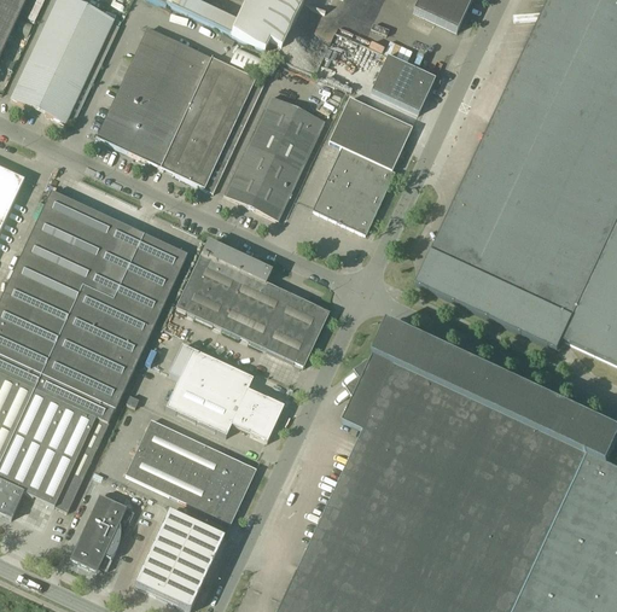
[(0,0),(0,53),(24,0),(0,0)]
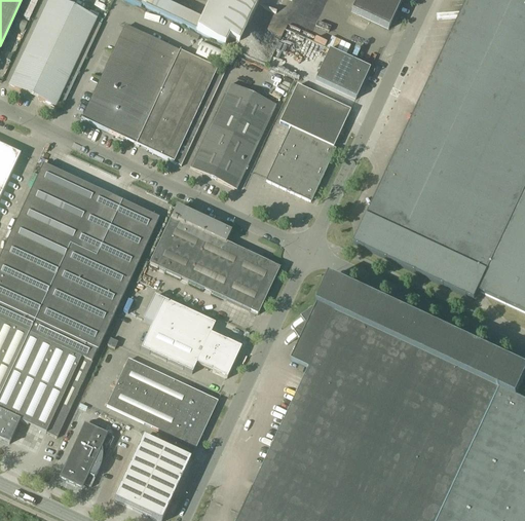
[(47,0),(40,17),(91,42),(102,21),(97,17),(98,16),(63,0),(47,0)]
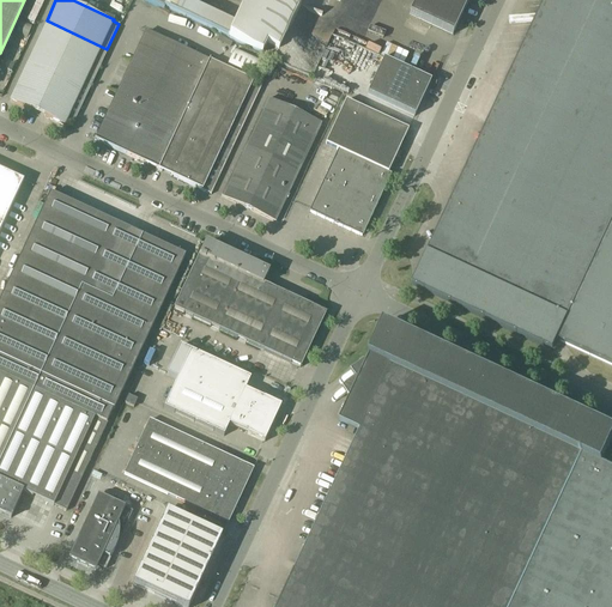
[(244,0),(236,19),(230,32),(264,48),(268,37),(280,43),(300,0),(244,0)]
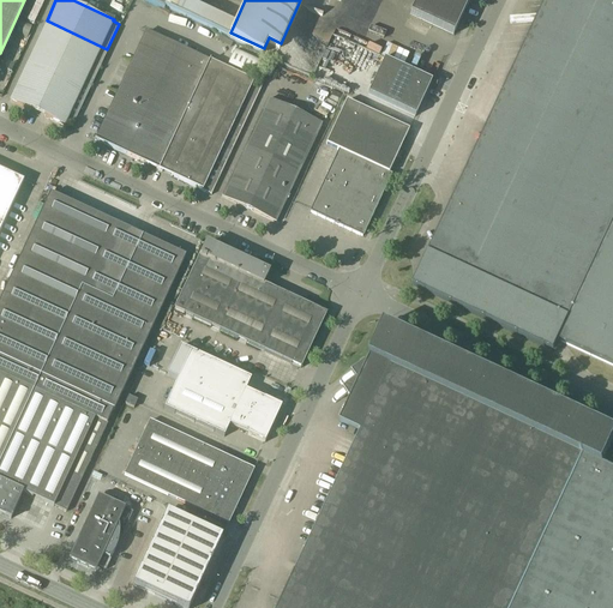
[(455,29),(468,0),(415,0),(412,8),(455,29)]
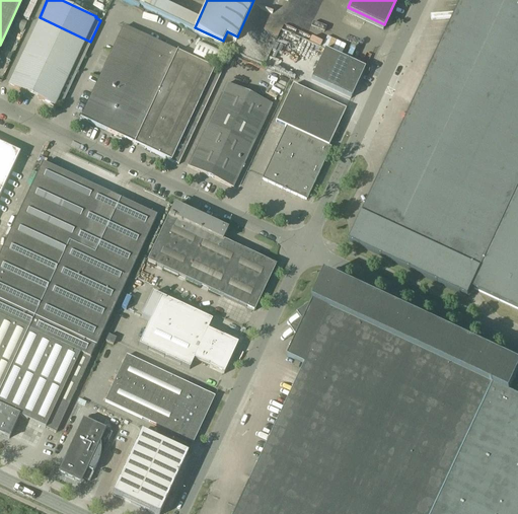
[(354,229),(351,237),(469,293),(469,292),(473,288),(475,286),(477,286),(517,305),(517,0),(461,0),(363,209),(354,229)]
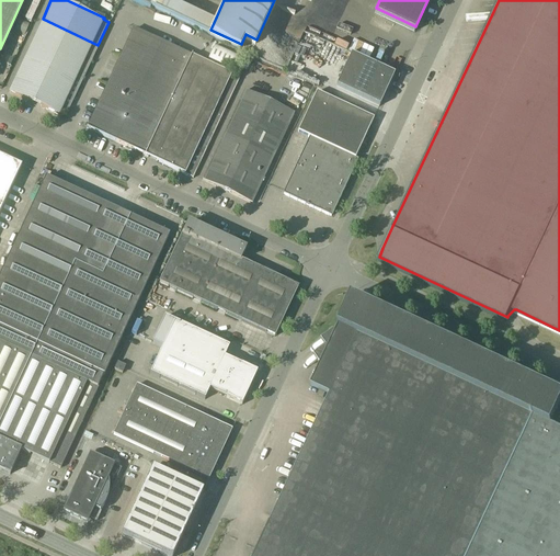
[(43,19),(27,50),(68,69),(67,72),(82,79),(98,45),(43,19)]
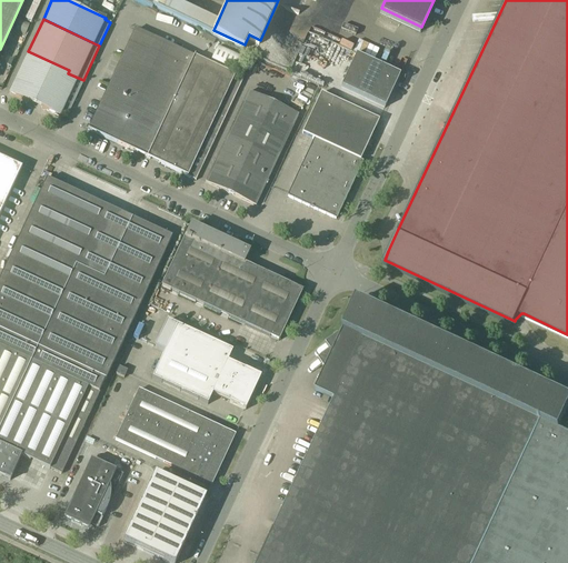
[(122,51),(182,79),(196,51),(195,50),(195,51),(136,23),(122,51)]
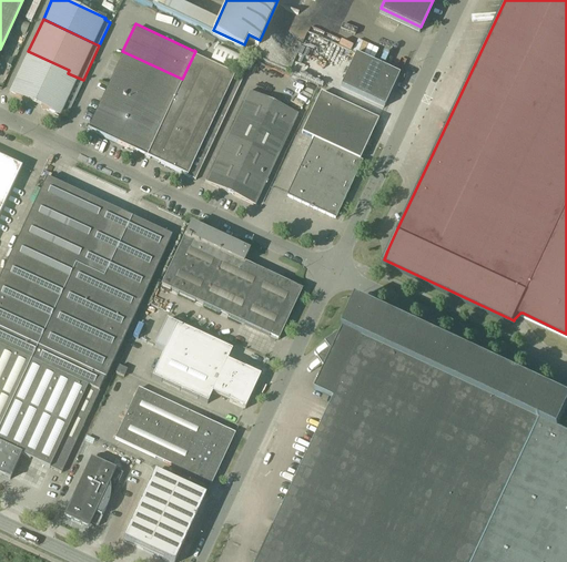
[(219,40),(211,57),(242,70),(250,54),(219,40)]
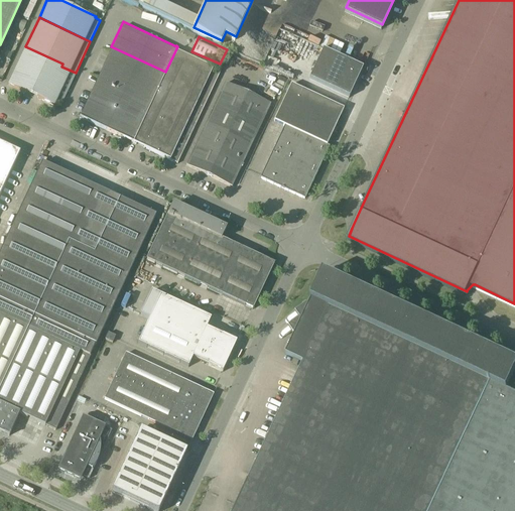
[(364,64),(324,44),(310,74),(350,93),(364,64)]
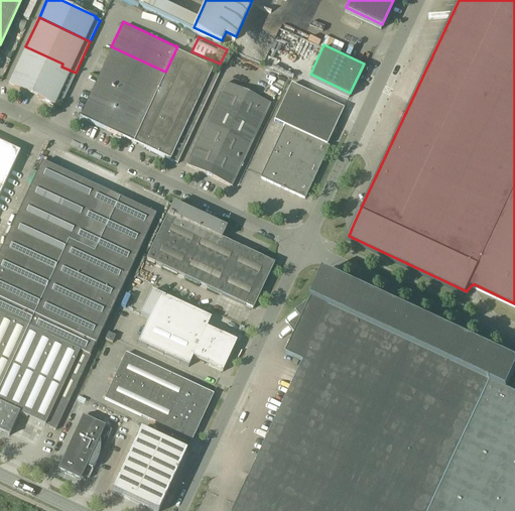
[(25,46),(10,80),(27,88),(38,93),(55,102),(56,100),(61,102),(76,73),(61,67),(62,64),(25,46)]
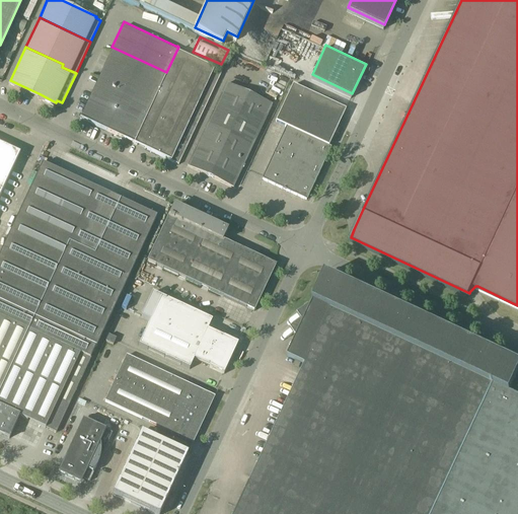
[(112,47),(99,73),(127,86),(154,98),(166,72),(112,47)]
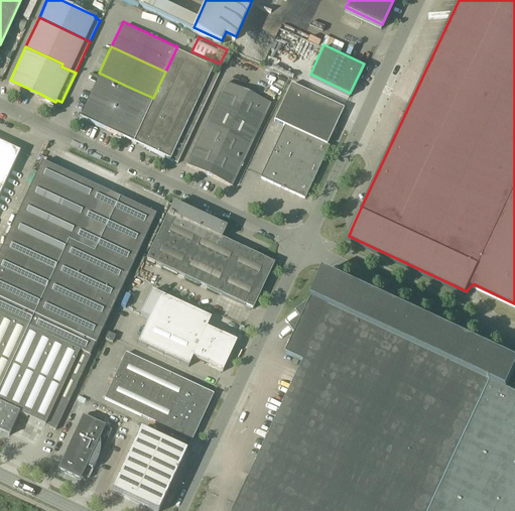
[(221,67),(177,46),(165,72),(153,98),(151,102),(188,119),(171,155),(178,158),(221,67)]
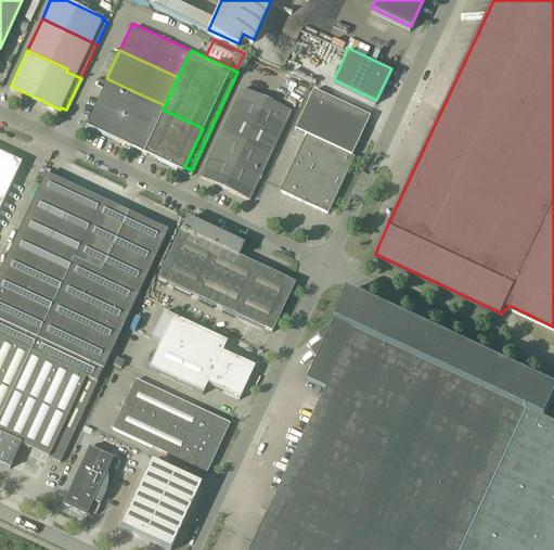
[(106,78),(87,122),(115,135),(136,92),(106,78)]
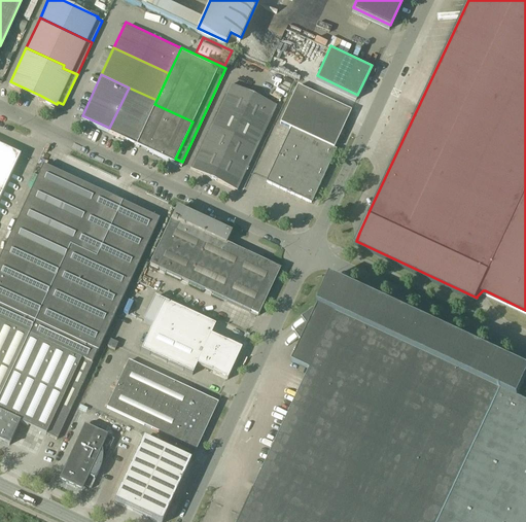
[(231,81),(190,165),(238,186),(277,103),(231,81)]
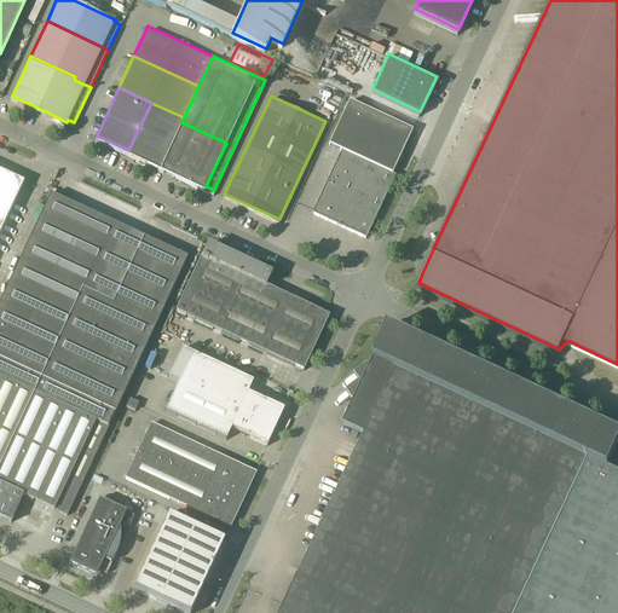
[(330,139),(342,145),(313,208),(367,233),(396,171),(393,169),(414,125),(351,96),(330,139)]
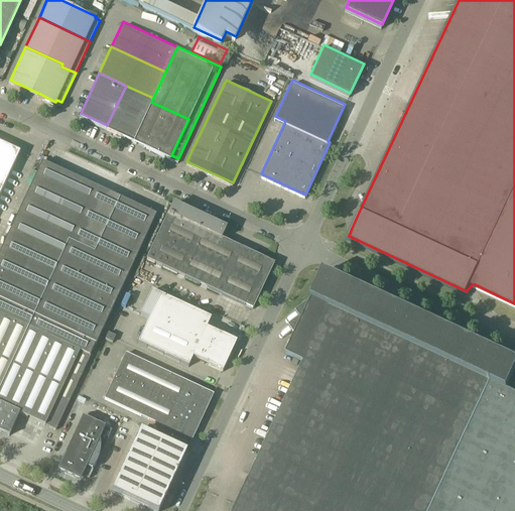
[(134,138),(151,102),(153,98),(126,86),(107,125),(134,138)]
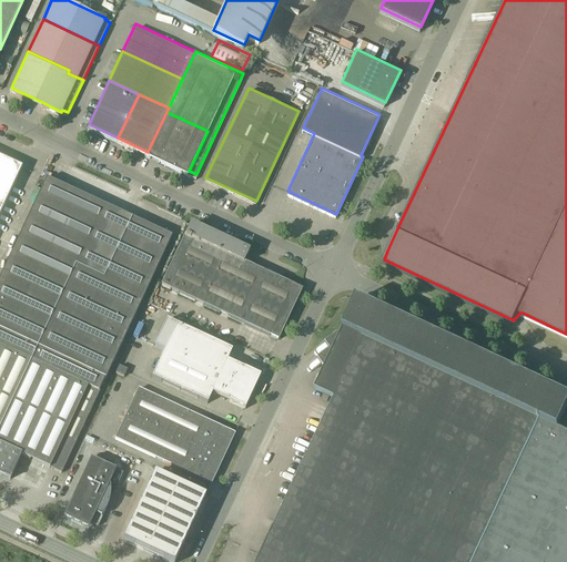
[(166,112),(148,152),(189,171),(208,131),(166,112)]
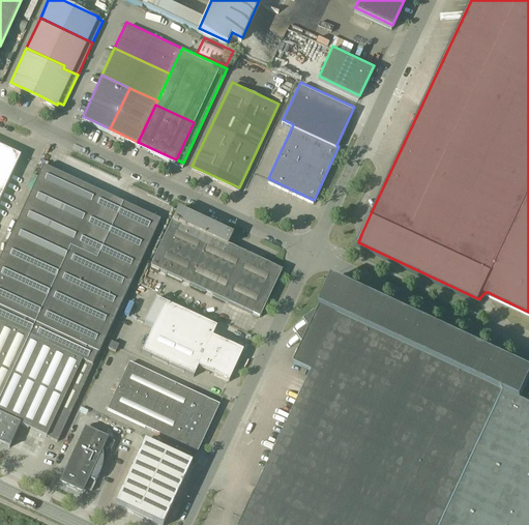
[(0,142),(0,195),(21,152),(0,142)]
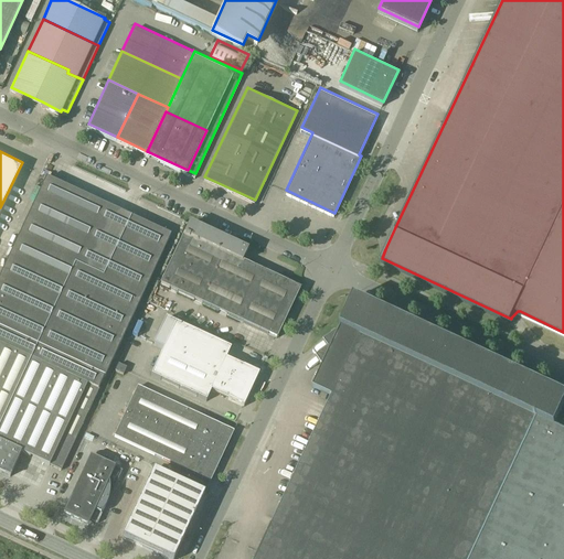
[(171,230),(46,173),(0,272),(0,466),(11,472),(22,448),(62,465),(100,385),(99,384),(105,372),(106,372),(140,298),(171,230)]
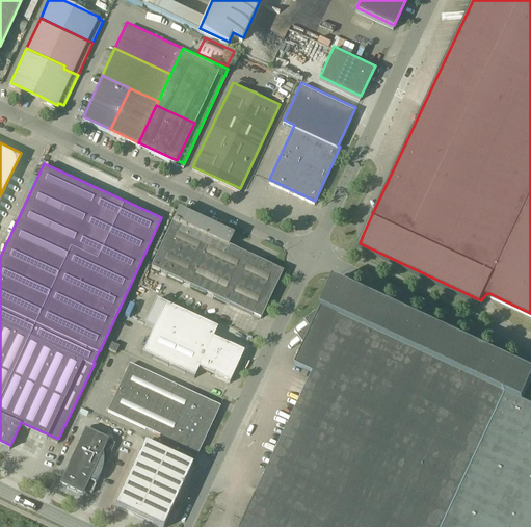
[(174,217),(153,263),(165,269),(261,315),(283,268),(270,262),(229,243),(231,239),(233,241),(235,237),(232,236),(234,232),(180,207),(175,217),(174,217)]
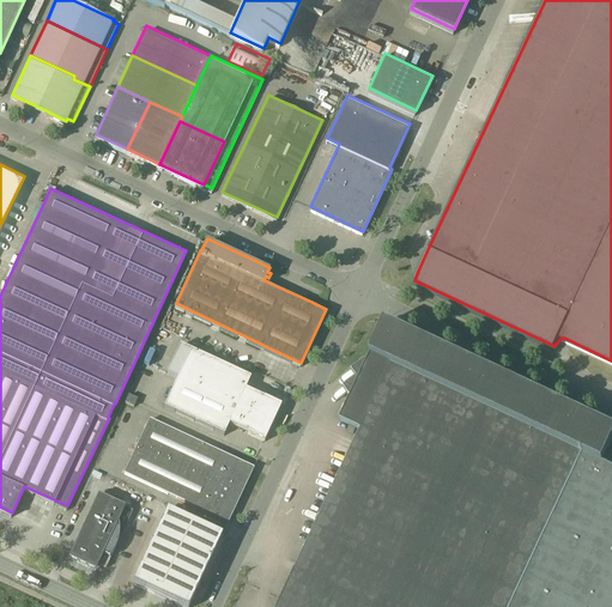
[(340,416),(362,425),(276,606),(611,606),(611,445),(610,445),(611,441),(611,423),(386,317),(371,350),(371,351),(352,364),(358,371),(344,381),(352,392),(340,416)]
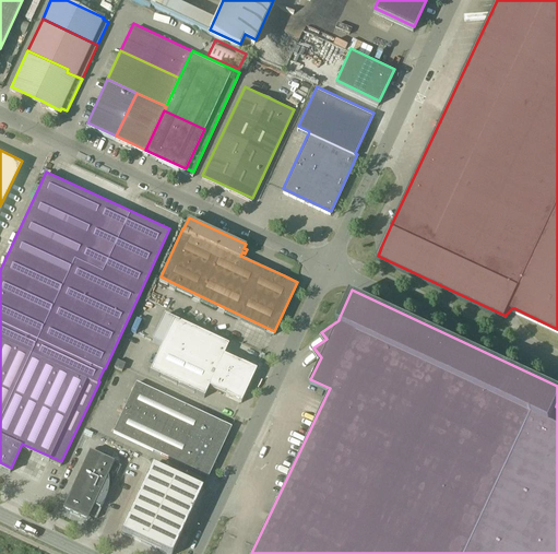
[(165,310),(153,337),(163,341),(250,382),(258,366),(242,358),(225,351),(229,341),(175,315),(165,310)]
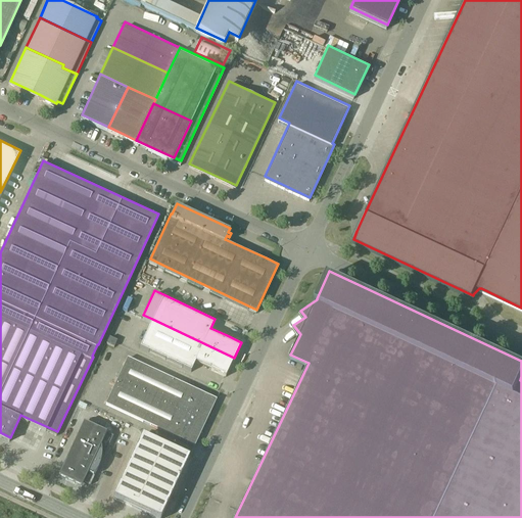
[(152,319),(140,343),(191,368),(196,359),(211,366),(226,373),(234,358),(152,319)]
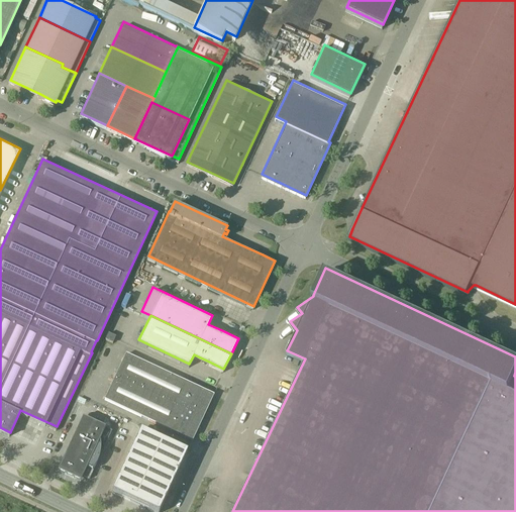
[(113,338),(115,335),(116,332),(109,329),(106,335),(113,338)]
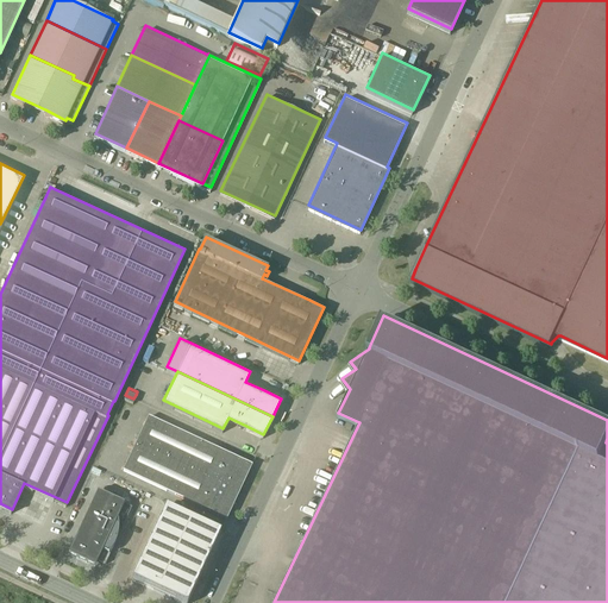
[(227,514),(252,460),(150,413),(124,466),(227,514)]
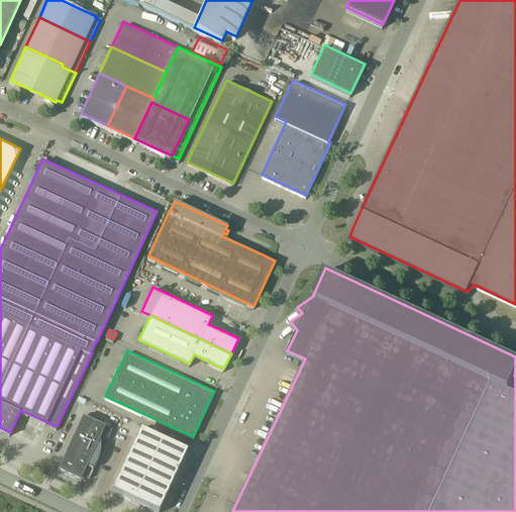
[(80,482),(84,472),(91,475),(95,467),(93,466),(97,459),(113,426),(84,413),(57,471),(80,482)]
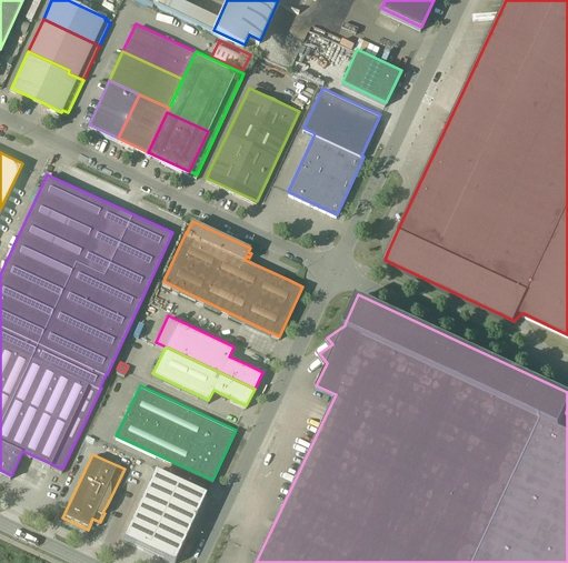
[(206,493),(155,470),(125,539),(175,561),(206,493)]
